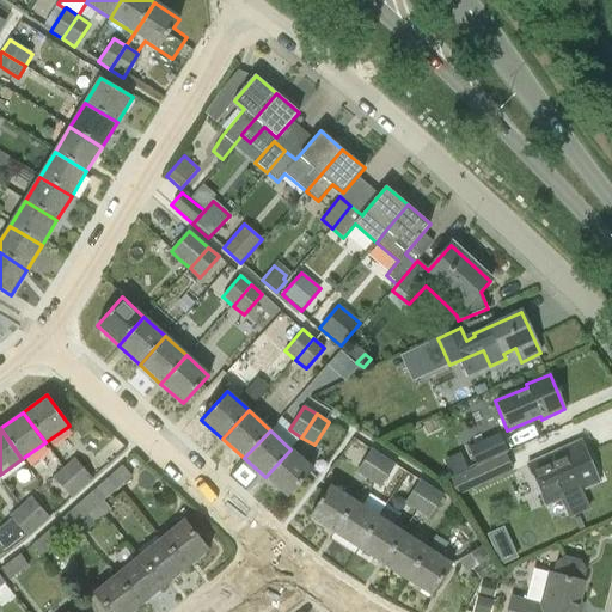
[(500,433),(467,447),(477,466),(506,453),(508,452),(500,433)]
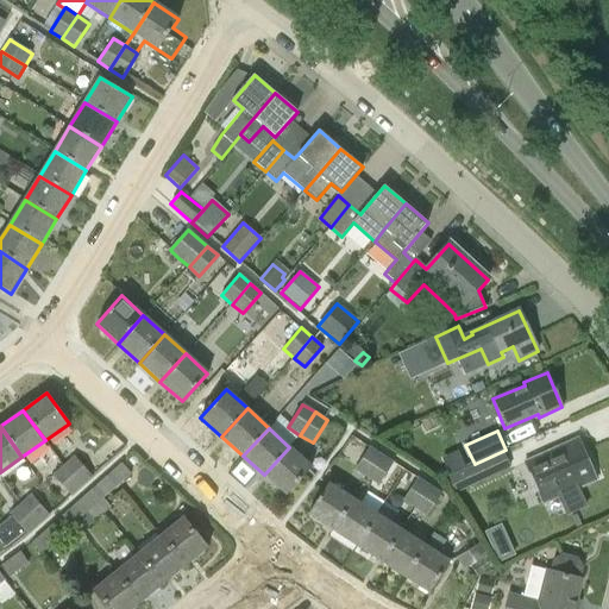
[(557,497),(565,515),(584,507),(577,489),(595,481),(577,439),(523,463),(541,504),(557,497)]
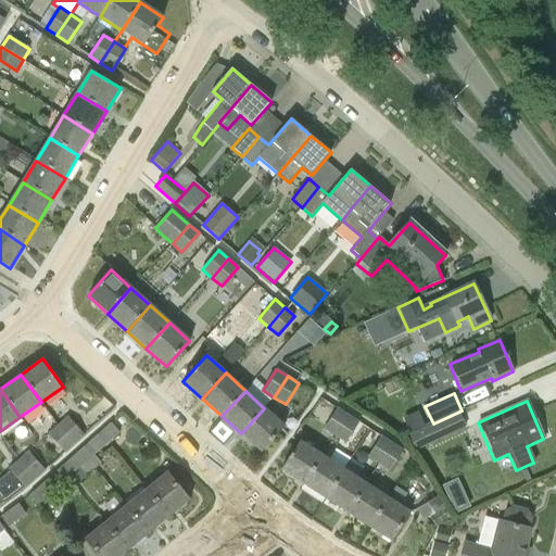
[(264,408),(241,433),(261,452),(285,426),(264,408)]
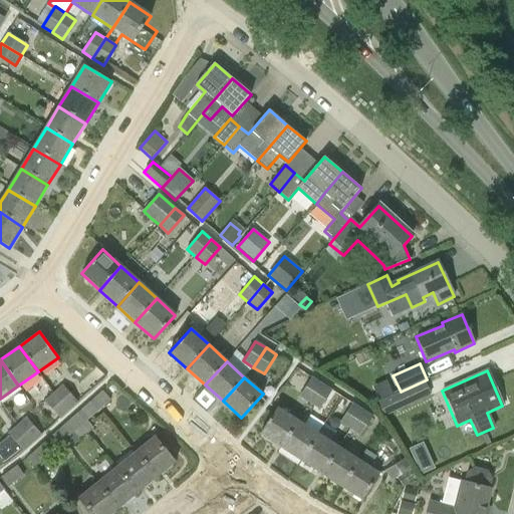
[(312,377),(299,397),(309,404),(322,383),(312,377)]
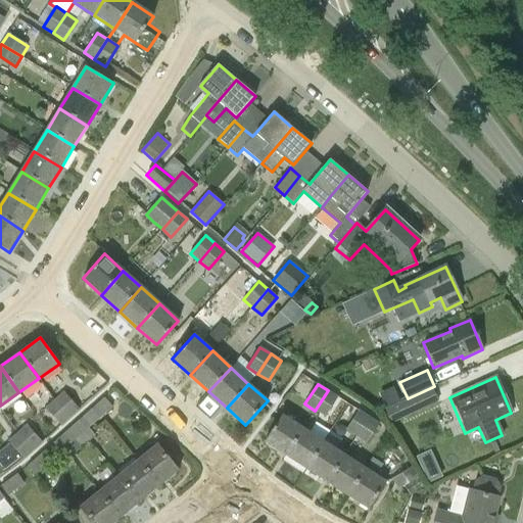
[(54,400),(69,417),(94,394),(86,385),(70,399),(63,391),(54,400)]
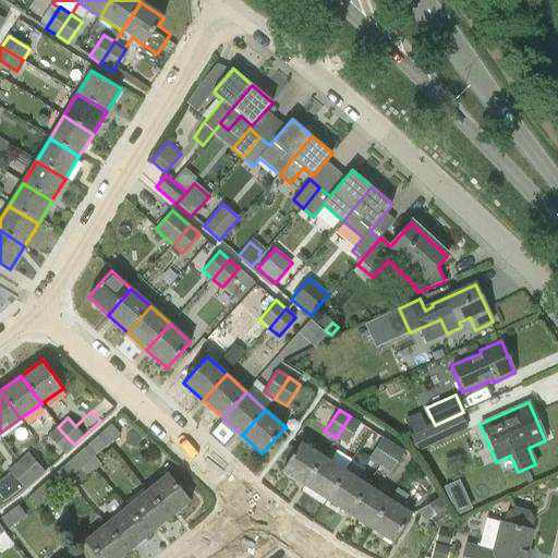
[(417,452),(468,428),(461,413),(435,425),(410,437),(417,452)]
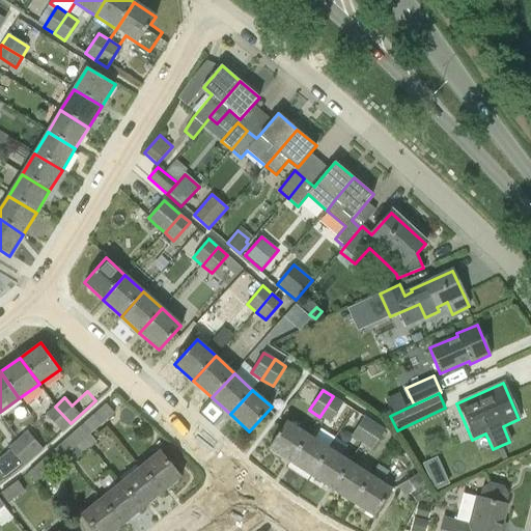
[(330,423),(343,403),(333,396),(319,417),(330,423)]
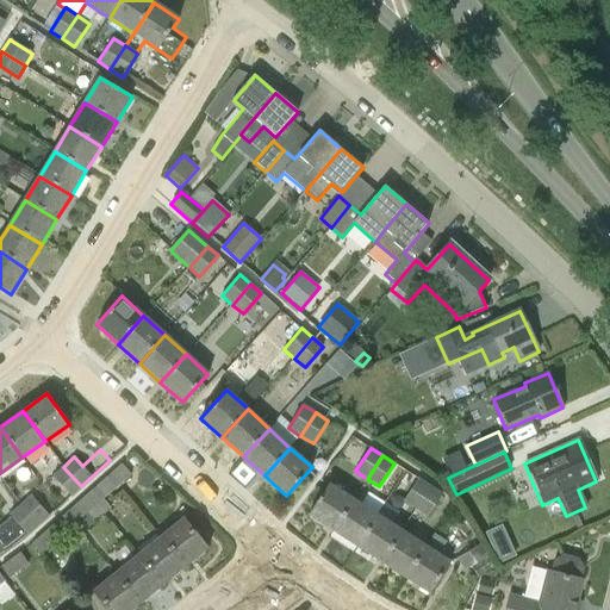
[(122,464),(103,480),(112,491),(131,474),(122,464)]
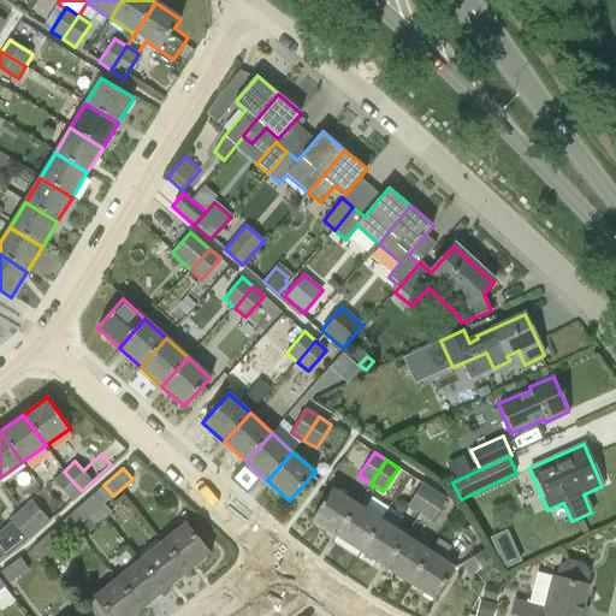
[(82,491),(64,472),(54,481),(71,501),(82,491)]
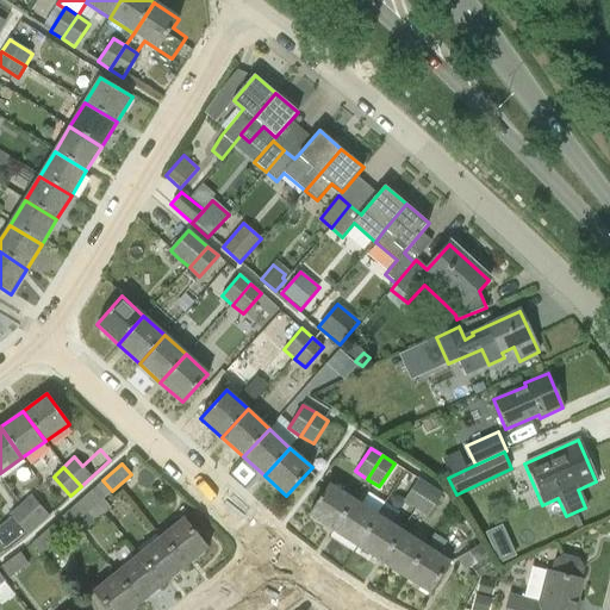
[(418,478),(403,502),(416,510),(430,486),(418,478)]
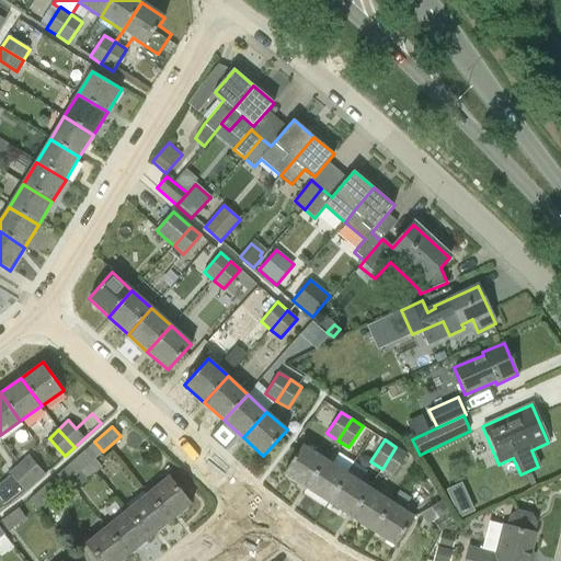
[(95,472),(102,467),(95,459),(103,451),(94,442),(77,457),(92,474),(95,472)]
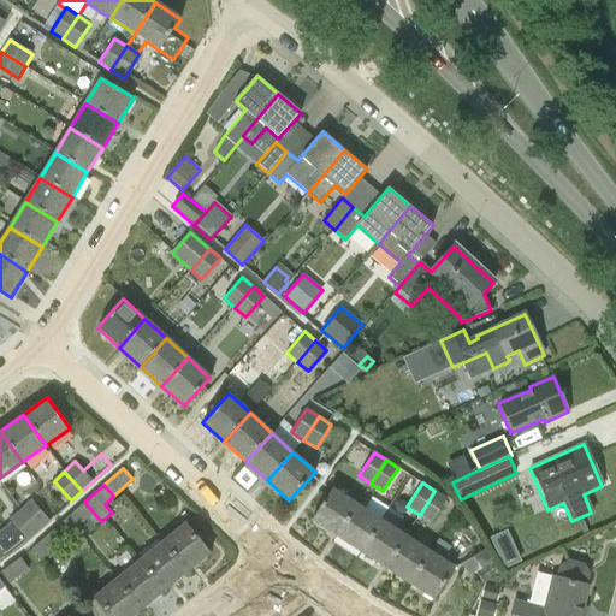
[(336,537),(357,505),(332,489),(312,521),(336,537)]
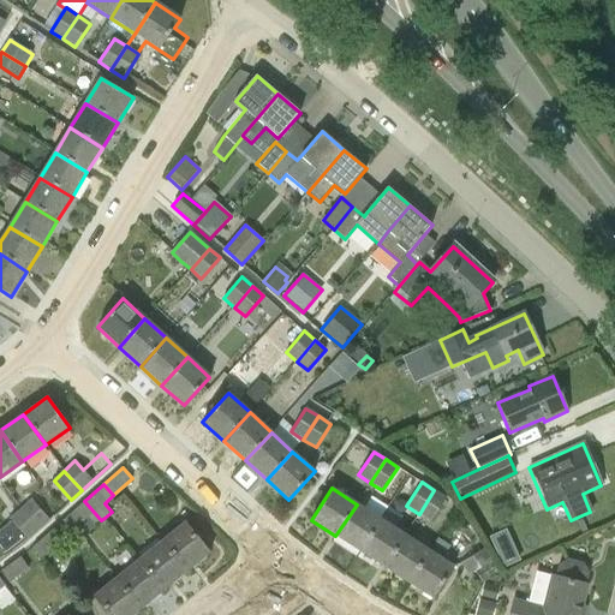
[(434,490),(419,514),(430,521),(431,521),(446,499),(434,490)]
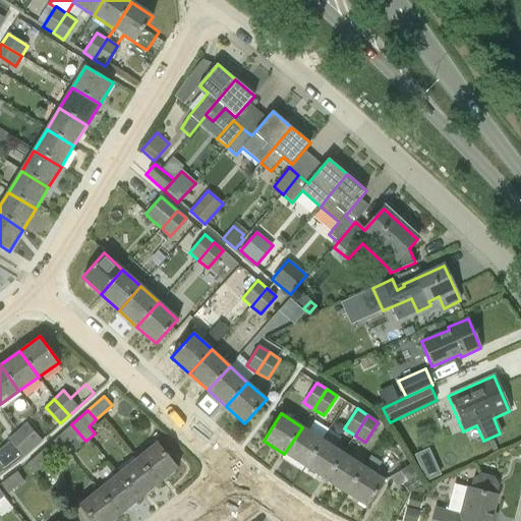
[(42,441),(26,423),(17,431),(33,448),(42,441)]
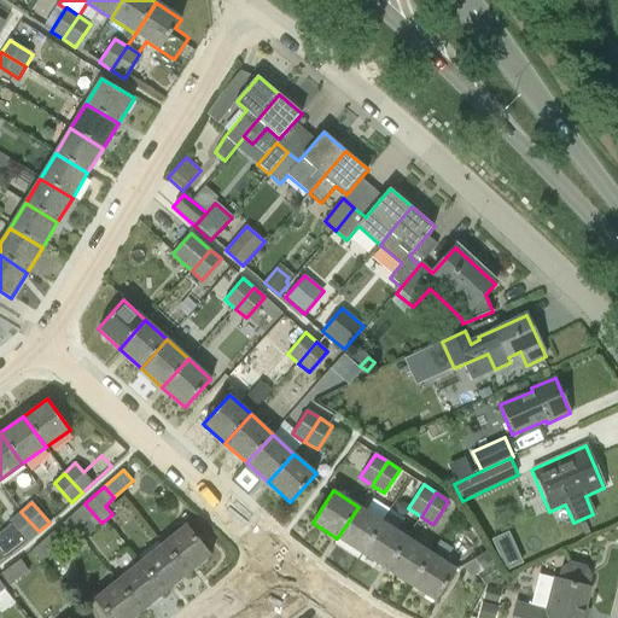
[(88,520),(93,526),(101,523),(85,503),(66,520),(75,531),(88,520)]
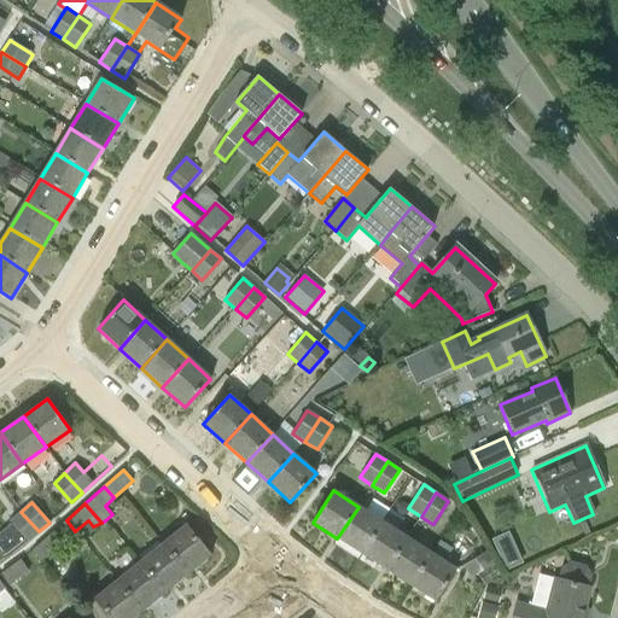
[(359,507),(337,538),(362,554),(383,523),(359,507)]
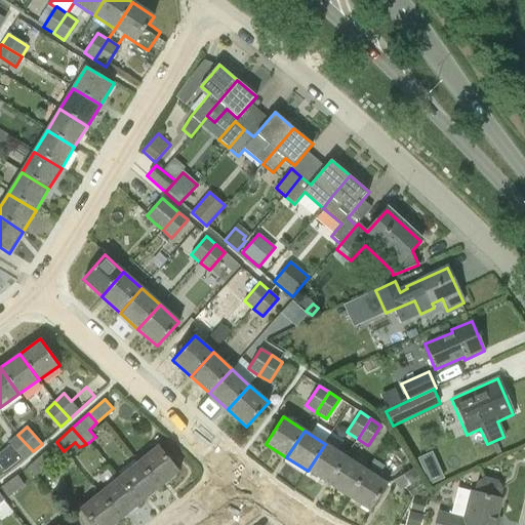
[(8,443),(24,459),(33,451),(17,435),(8,443)]
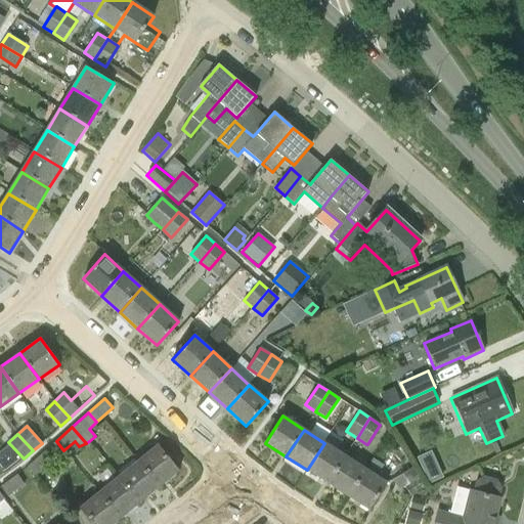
[(33,463),(28,467),(35,476),(63,450),(56,441),(33,463)]
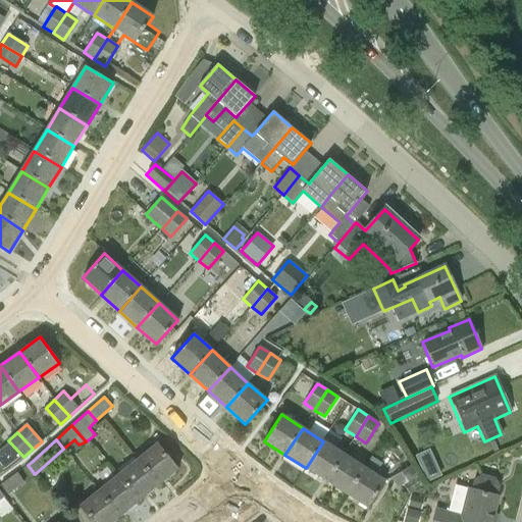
[(323,441),(306,468),(326,481),(344,455),(323,441)]
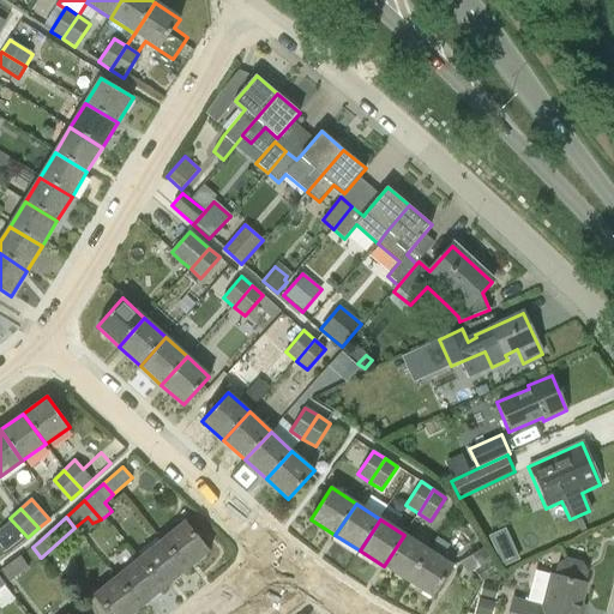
[(162,541),(186,570),(209,551),(185,522),(162,541)]
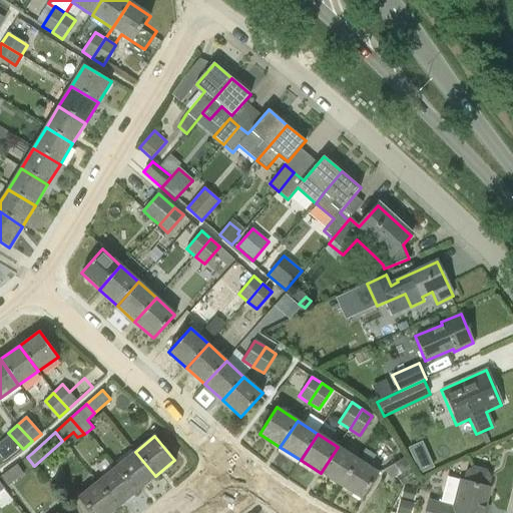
[(338,447),(321,473),(341,486),(358,460),(347,453),(338,447)]
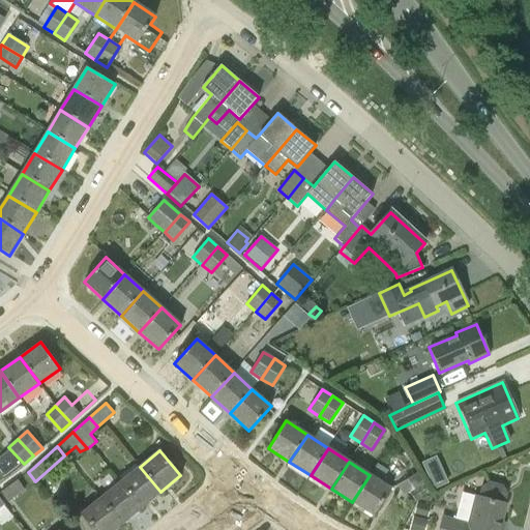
[(370,475),(352,502),(373,517),(391,489),(382,482),(389,472),(377,464),(370,475)]
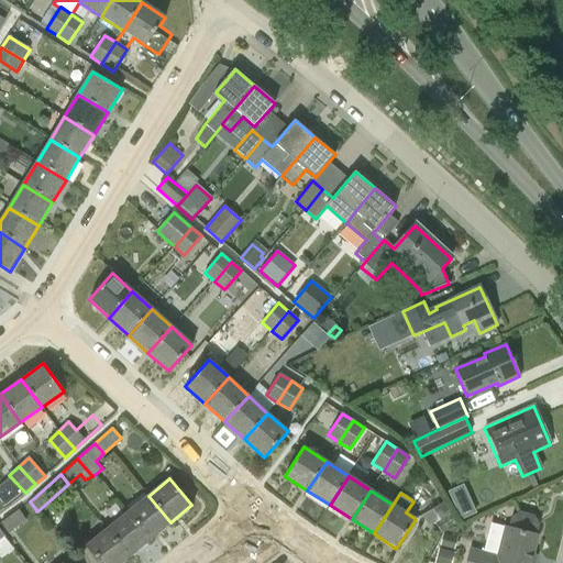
[(128,512),(150,540),(170,522),(148,496),(128,512)]
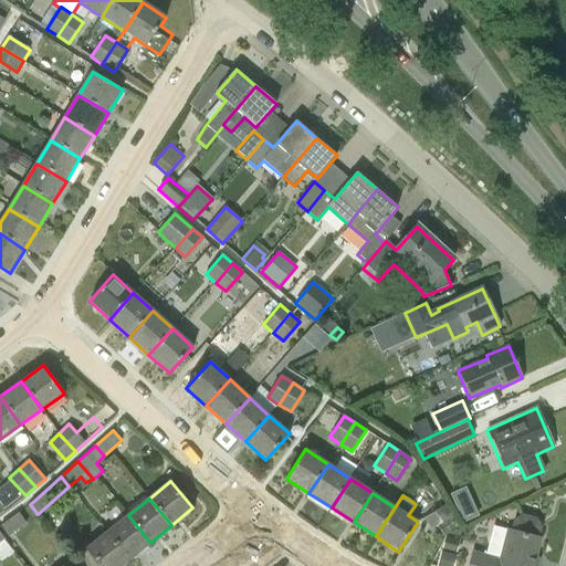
[(456,507),(462,522),(478,515),(471,501),(456,507)]
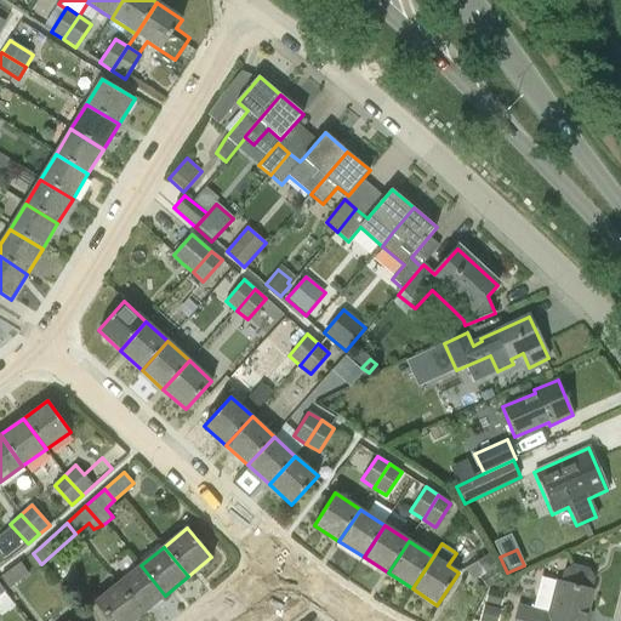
[(465,569),(473,581),(497,568),(490,554),(465,569)]
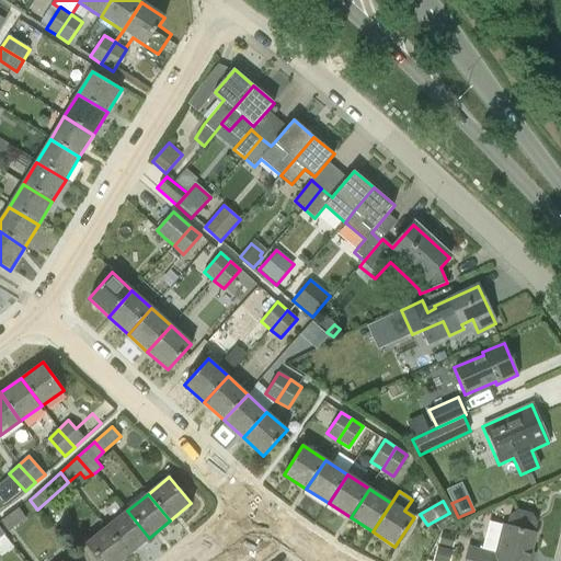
[(26,519),(19,507),(0,521),(9,533),(26,519)]
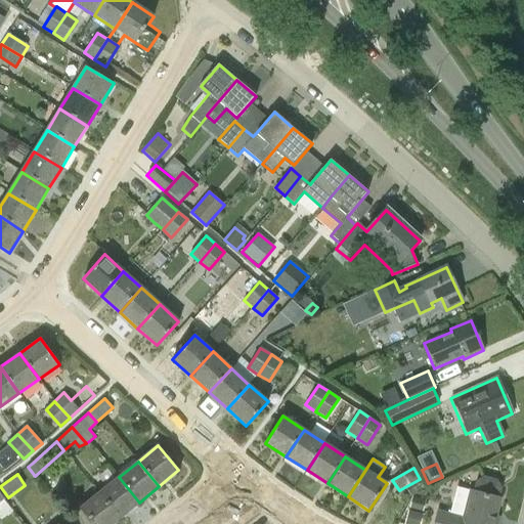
[(99,492),(120,518),(139,503),(119,477),(99,492)]
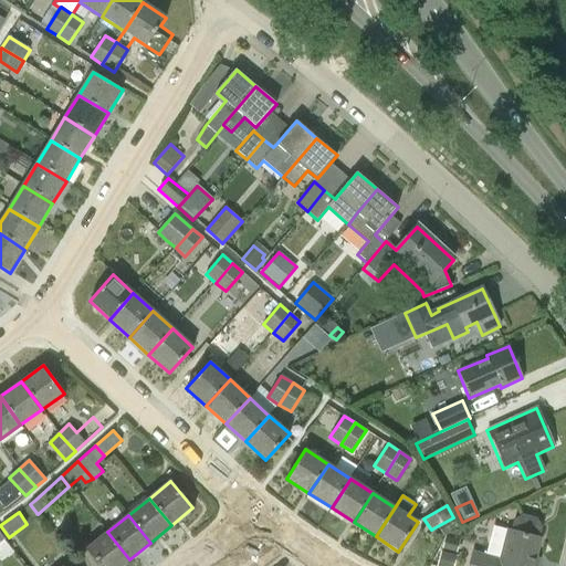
[(532,565),(540,540),(542,527),(536,519),(522,515),(514,520),(511,532),(493,527),(485,557),(472,554),(469,565),(532,565)]
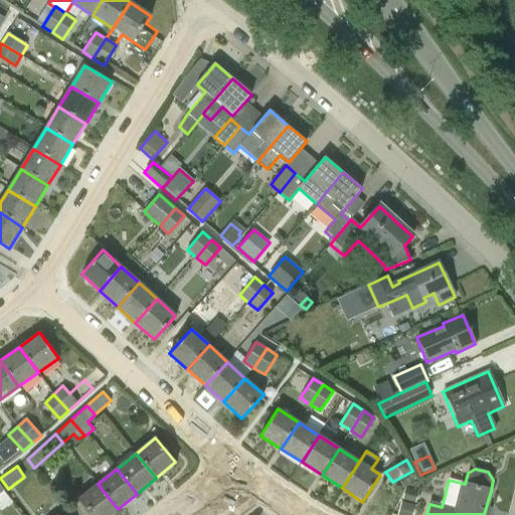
[(0,510),(1,512),(7,507),(8,508),(11,505),(10,505),(12,503),(4,491),(5,491),(0,484),(0,510)]
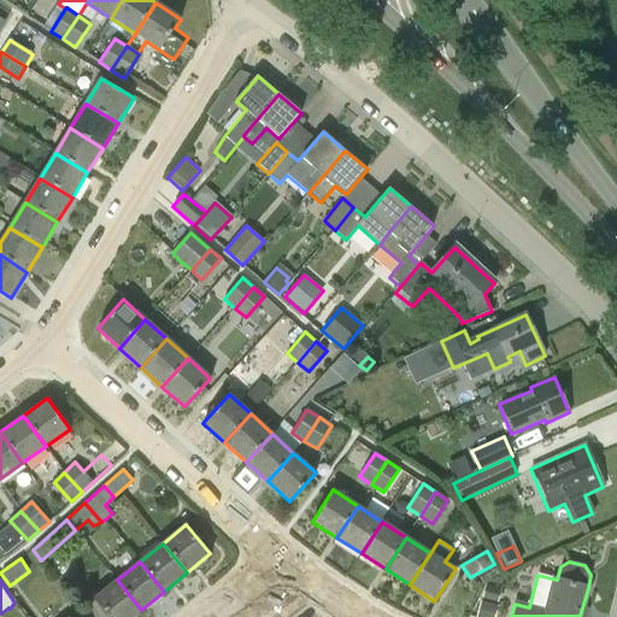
[(131,616),(141,610),(117,580),(93,599),(107,616),(131,616)]
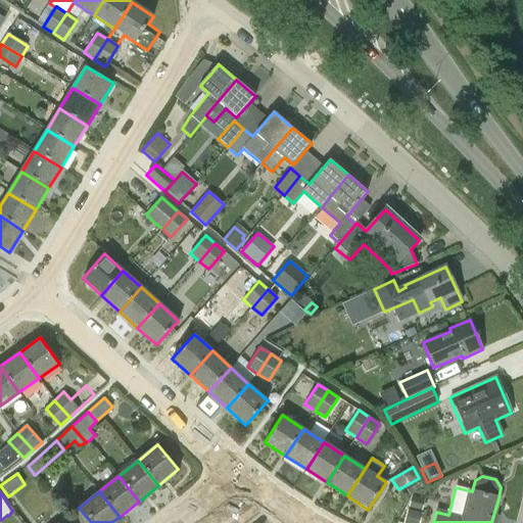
[(409,508),(422,512),(425,498),(412,495),(409,508)]
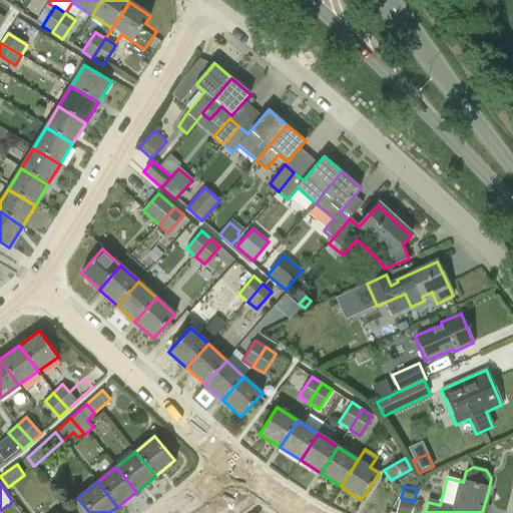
[(396,512),(411,512),(414,504),(400,500),(396,512)]
